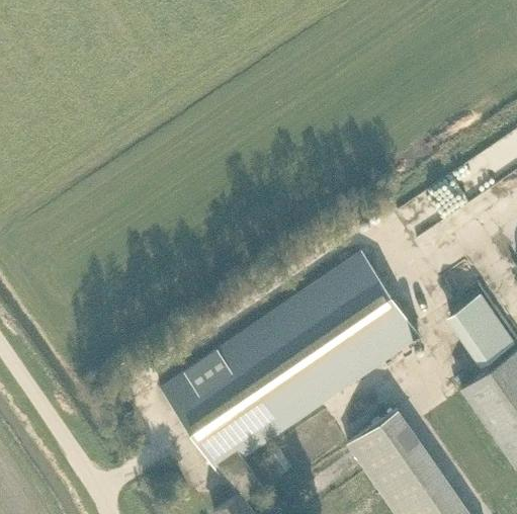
[(243,459),(420,338),(361,253),(162,390),(220,475),(223,473),(239,497),(214,513),(252,513),(245,503),(263,489),(243,459)]
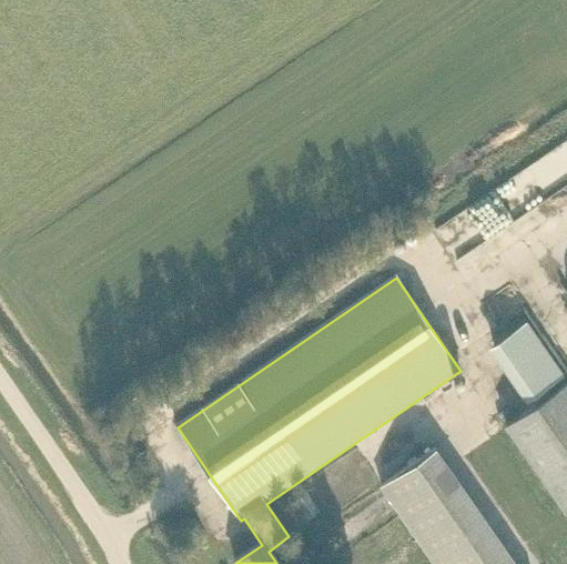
[(488,350),(502,368),(526,403),(552,385),(564,376),(527,323),(488,350)]
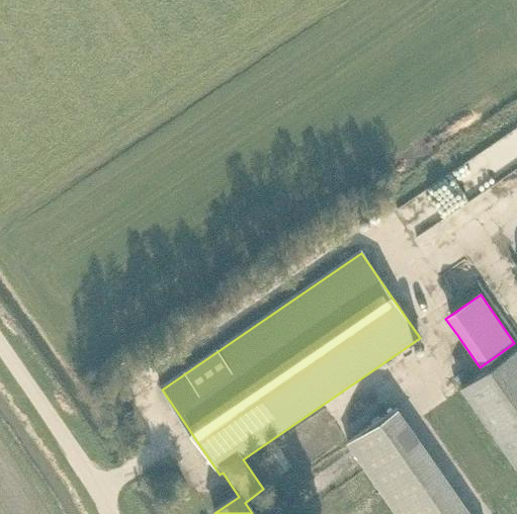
[(516,468),(516,350),(461,389),(516,468)]
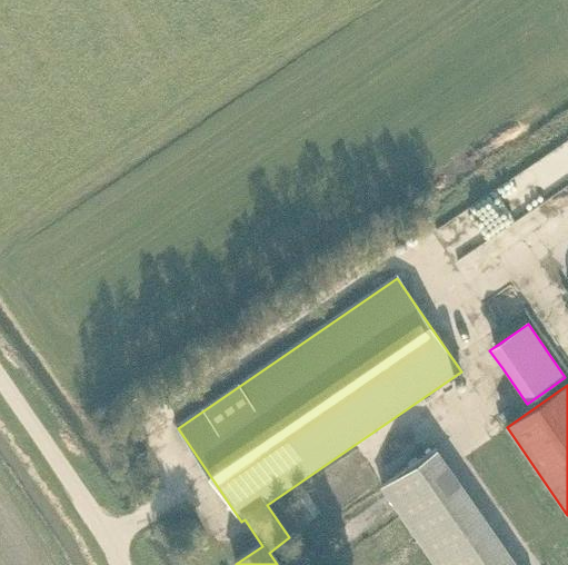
[(381,491),(432,564),(517,564),(437,450),(381,491)]
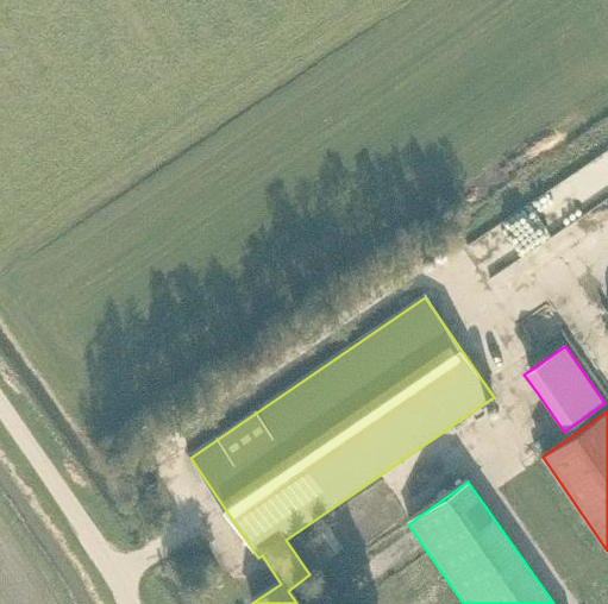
[(324,553),(314,539),(302,547),(312,561),(324,553)]
